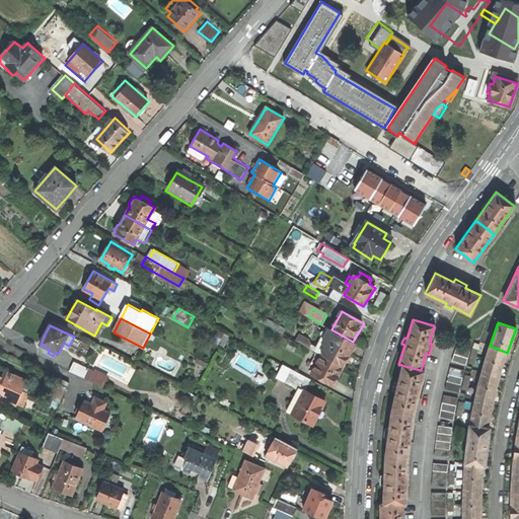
[(358,345),(353,342),(331,329),(327,327),(315,352),(322,355),(345,367),(351,357),(358,345)]
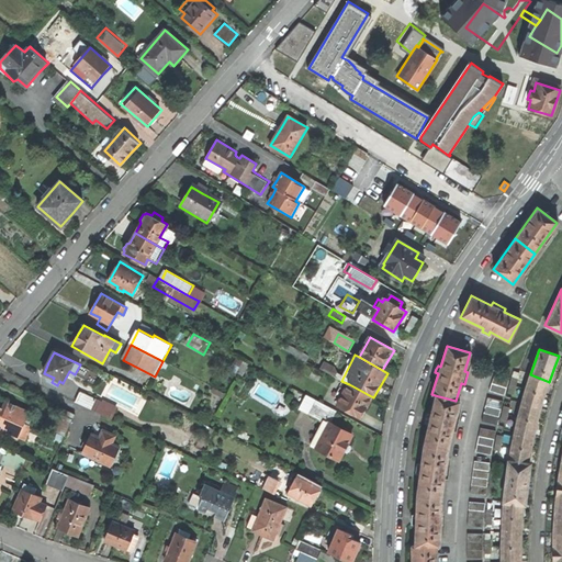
[(232,367),(238,370),(243,361),(237,358),(232,367)]
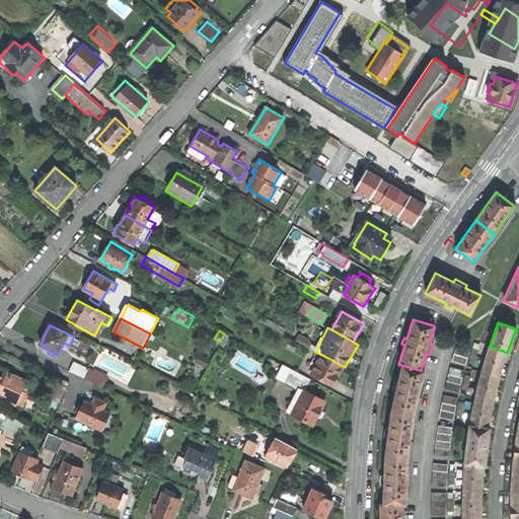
[(228,346),(232,338),(224,334),(220,342),(228,346)]
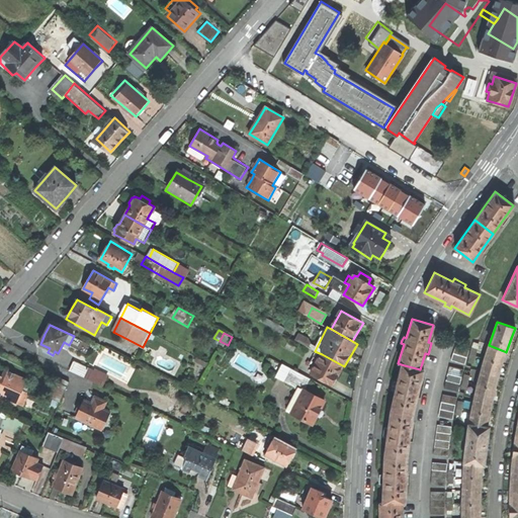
[(450,359),(464,363),(468,349),(455,345),(450,359)]
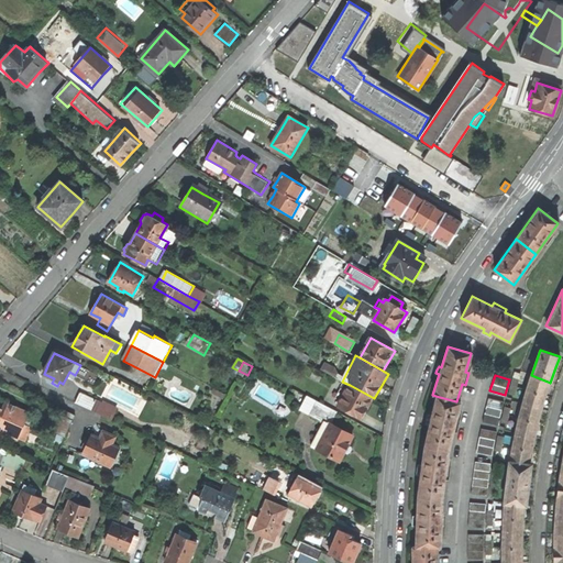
[(531,375),(526,390),(543,395),(545,388),(548,382),(531,375)]
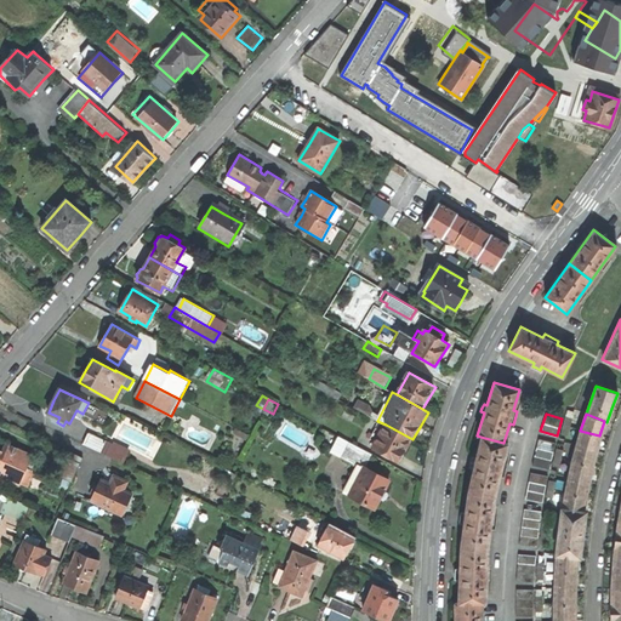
[(565,416),(560,432),(567,434),(573,419),(565,416)]
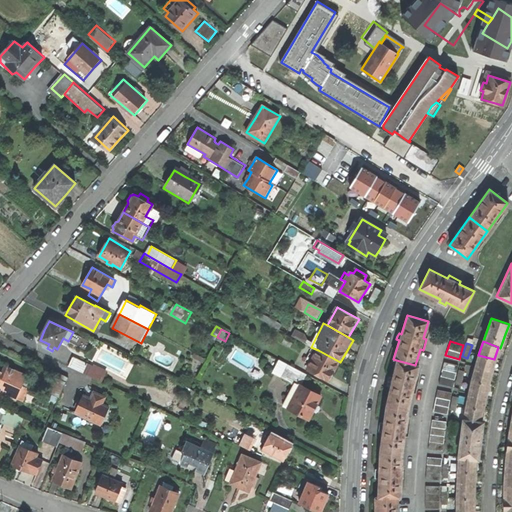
[(335,372),(340,362),(318,350),(315,356),(310,354),(305,362),(310,364),(308,369),(329,381),(335,372)]
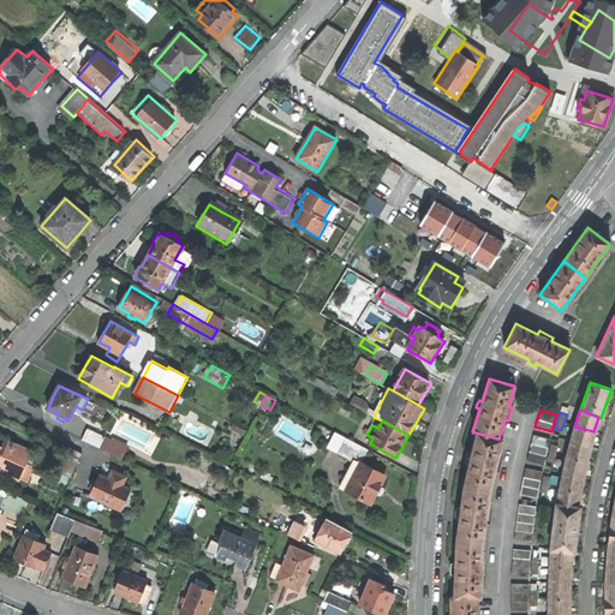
[(249,431),(234,424),(231,430),(245,437),(249,431)]
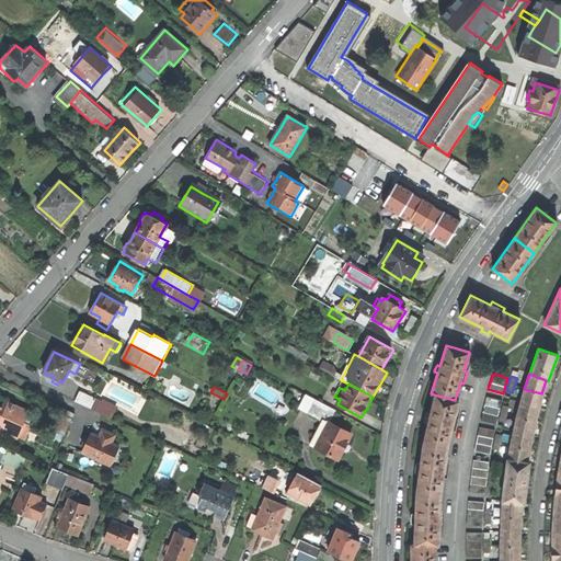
[(524,389),(521,402),(537,408),(539,400),(541,393),(524,389)]
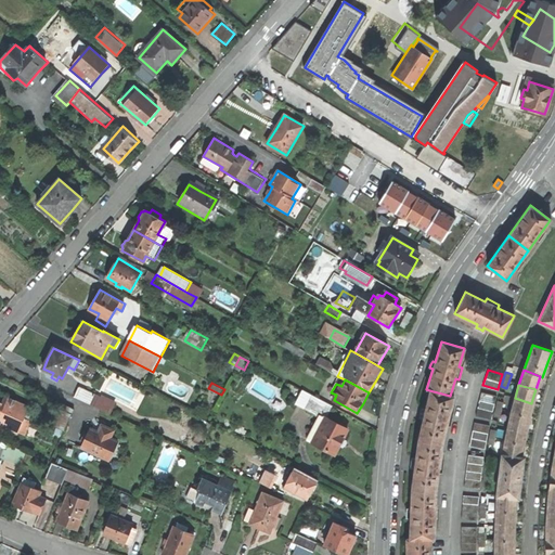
[(95,395),(79,387),(75,397),(91,404),(95,395)]
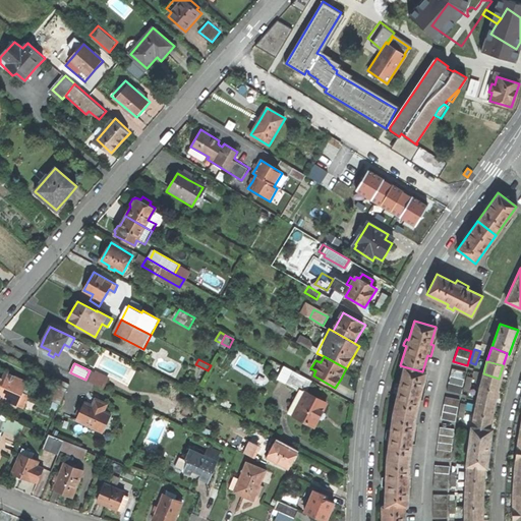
[(396,392),(391,412),(415,416),(418,400),(422,401),(425,390),(421,389),(425,372),(422,371),(403,366),(398,386),(395,385),(394,389),(394,392),(396,392)]
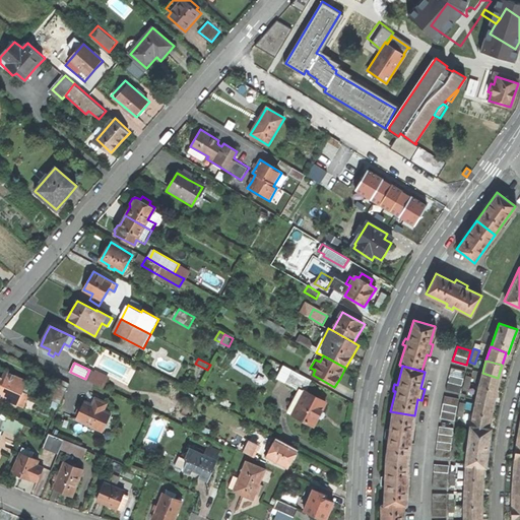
[(0,391),(19,400),(26,383),(5,374),(7,371),(0,367),(0,391)]
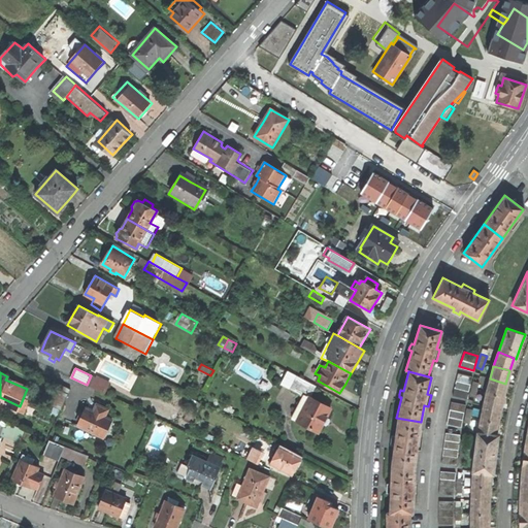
[(466,398),(471,376),(457,373),(452,395),(466,398)]
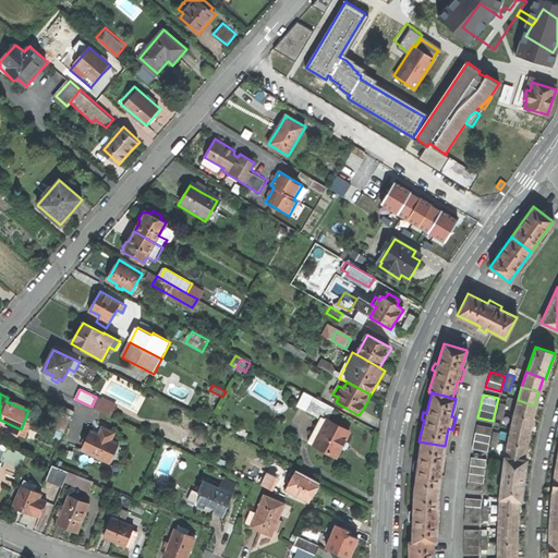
[(96,397),(92,407),(113,416),(118,407),(96,397)]
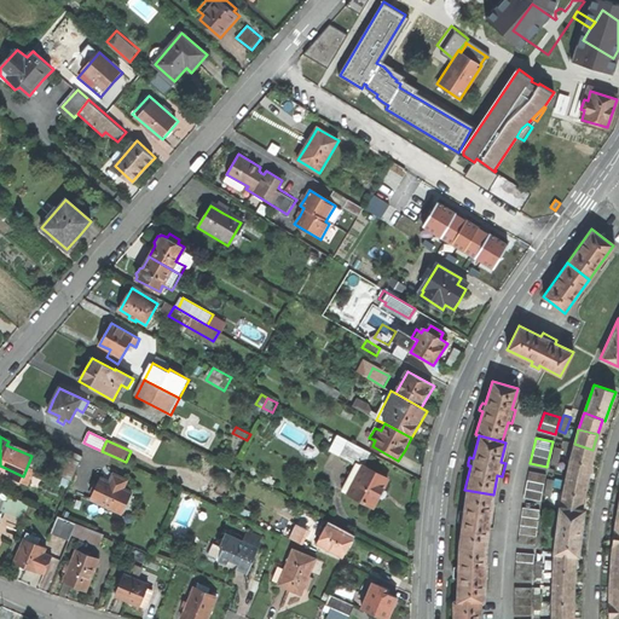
[(343,491),(374,507),(381,493),(388,480),(365,468),(372,453),(350,441),(341,458),(357,467),(343,491)]
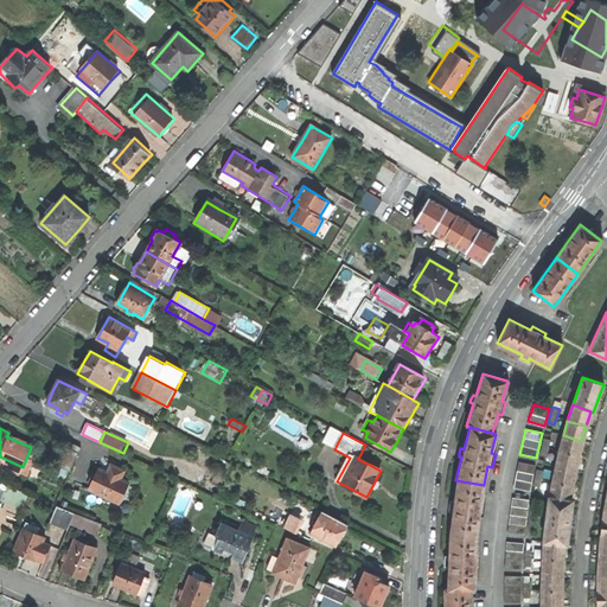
[(563,435),(558,451),(577,455),(580,448),(581,441),(563,435)]
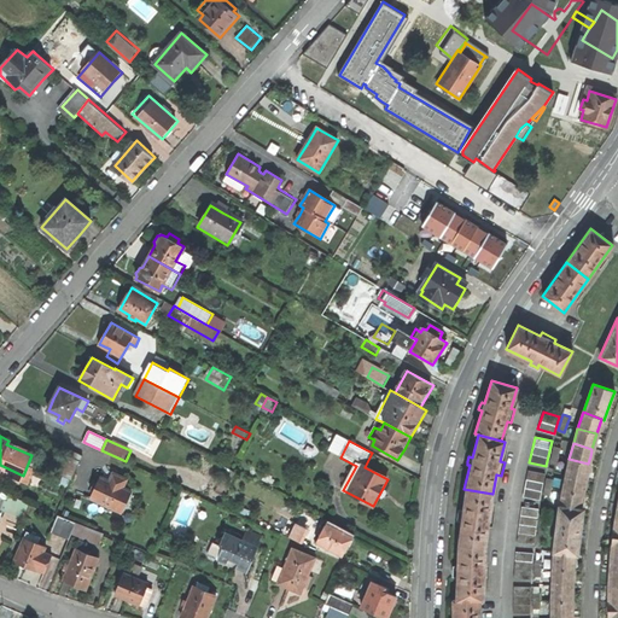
[(560,448),(553,445),(549,462),(555,464),(560,448)]
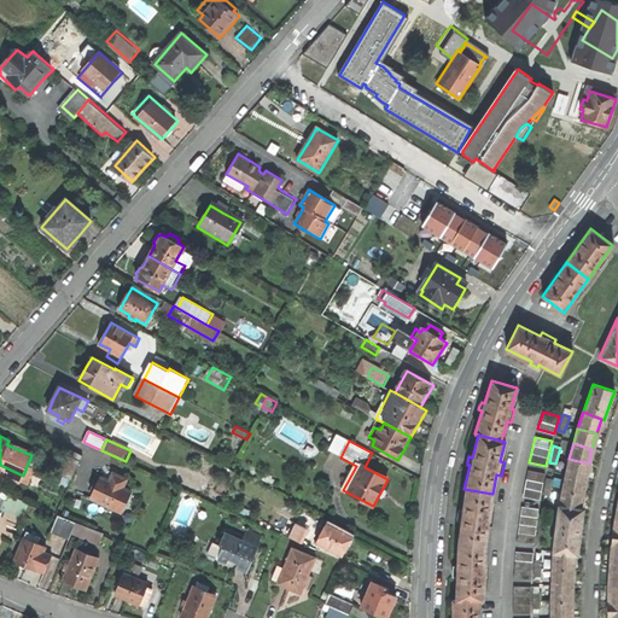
[(35,471),(57,481),(64,466),(33,453),(31,455),(23,476),(21,481),(29,485),(35,471)]
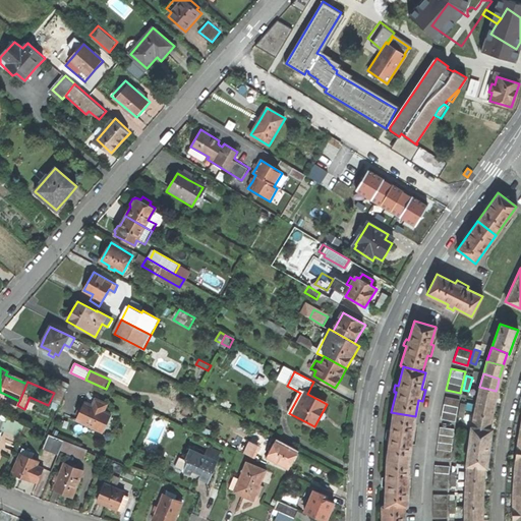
[(479,387),(476,400),(493,404),(495,397),(496,391),(479,387)]
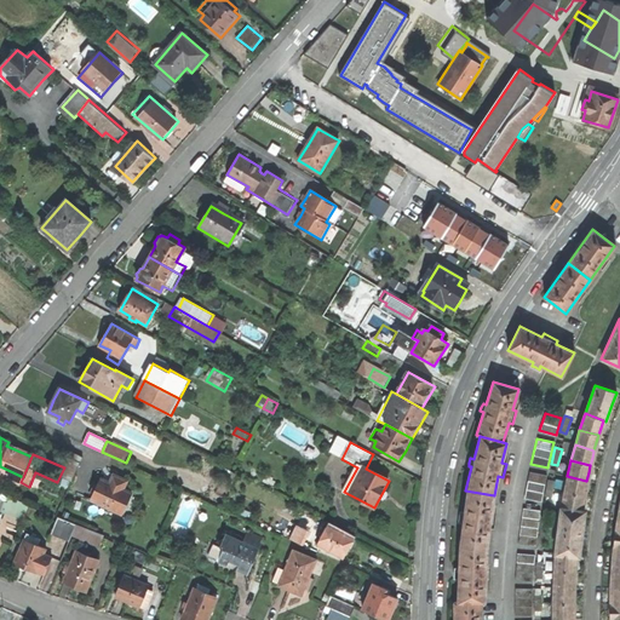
[(524,498),(540,501),(546,476),(529,472),(524,498)]
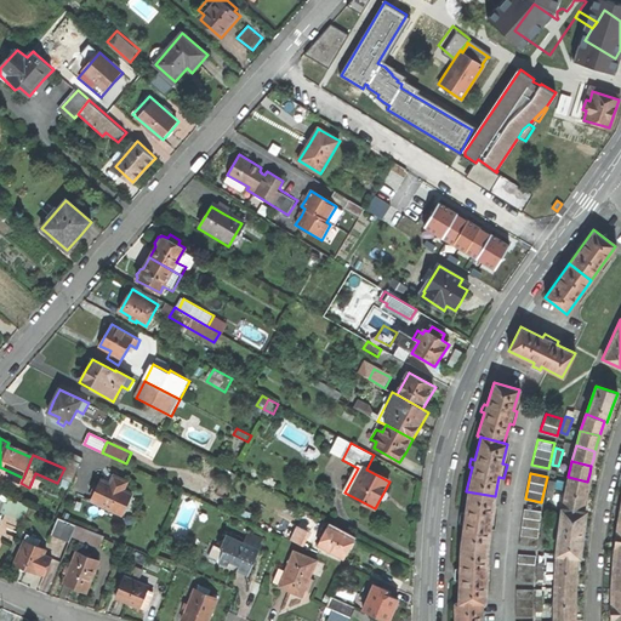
[(123,516),(132,495),(124,490),(129,480),(115,474),(114,479),(110,484),(101,479),(91,500),(123,516)]
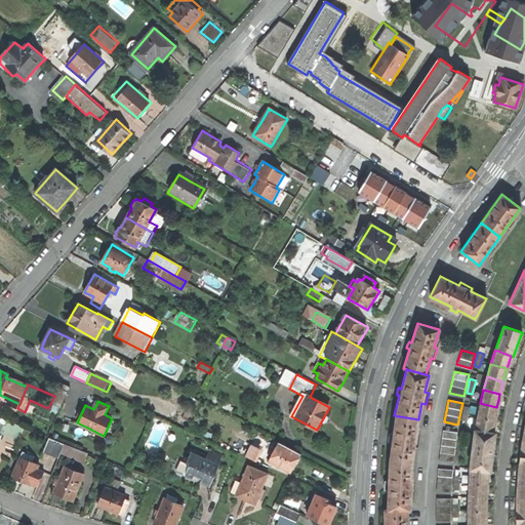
[(480,403),(478,416),(494,419),(495,413),(496,407),(480,403)]
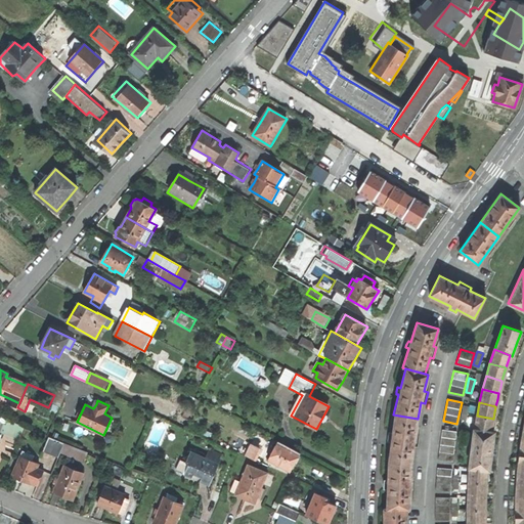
[(460,420),(467,421),(469,406),(463,404),(460,420)]
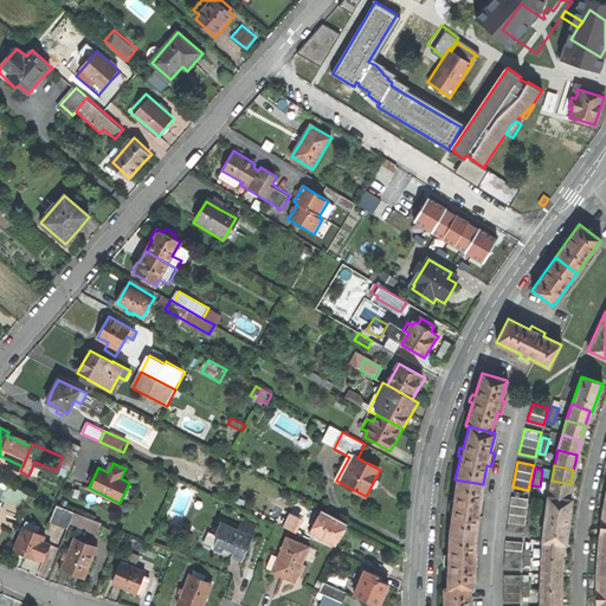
[(452,510),(450,534),(476,536),(478,517),(482,517),(484,504),(481,504),(483,484),(455,479),(452,502),(450,502),(449,505),(449,510),(452,510)]
